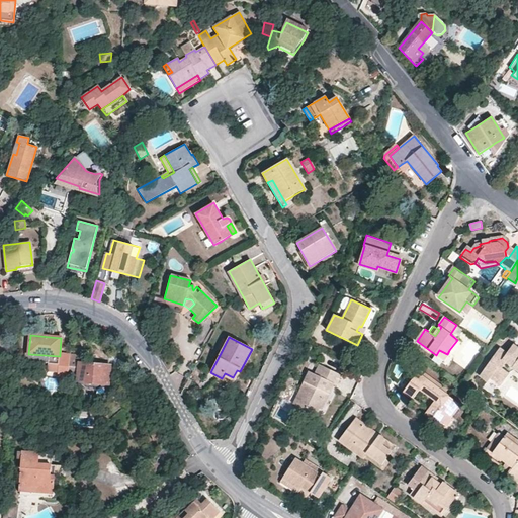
[(219,349),(222,351),(227,341),(224,339),(219,349)]
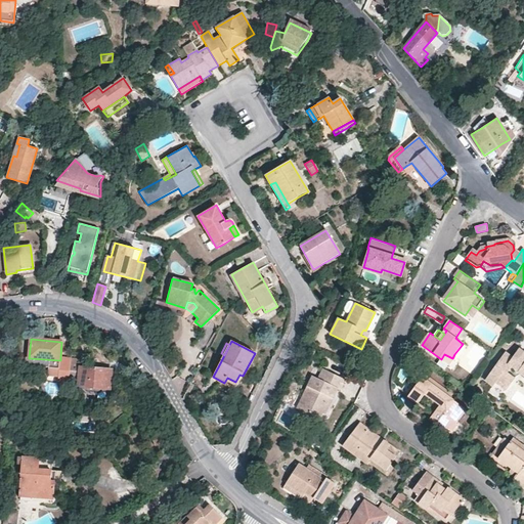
[(523,351),(519,348),(513,356),(506,351),(485,379),(493,384),(495,381),(506,388),(515,378),(508,372),(513,364),(523,372),(523,351)]
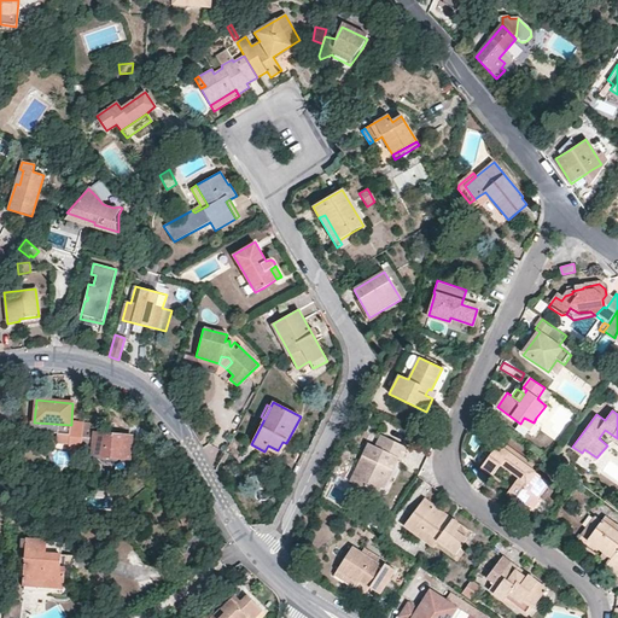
[(524,418),(520,424),(531,432),(540,421),(536,418),(534,423),(524,418)]
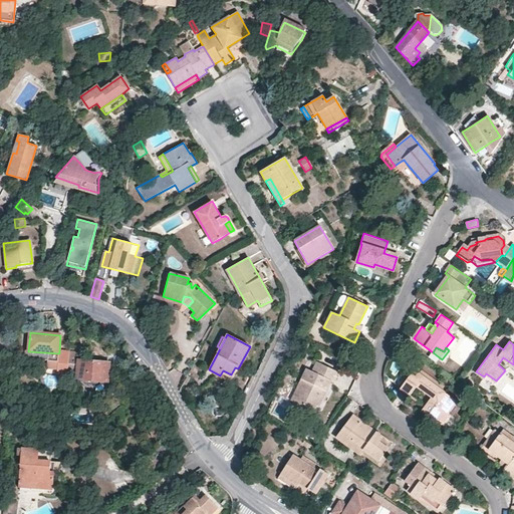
[(59,350),(59,353),(57,376),(67,377),(68,351),(59,350)]
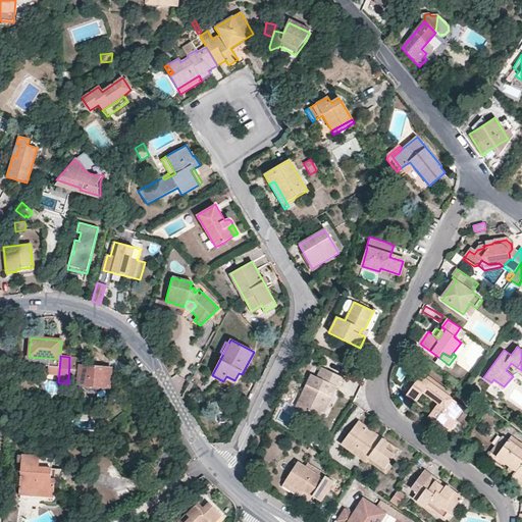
[(77,381),(77,385),(98,387),(98,390),(109,392),(111,369),(80,366),(80,367),(74,366),(73,380),(77,381)]
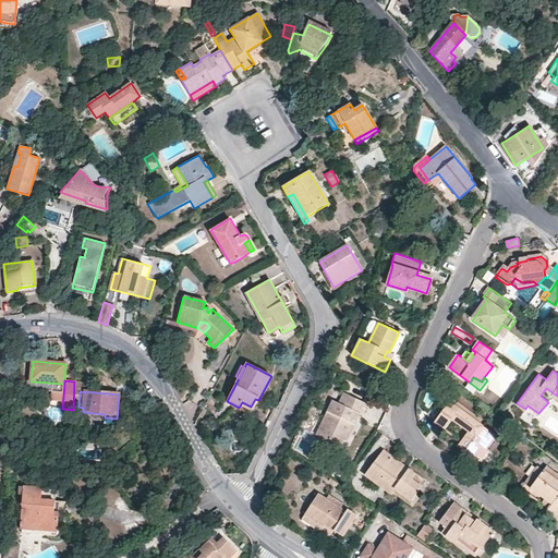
[(340,447),(343,440),(351,423),(354,425),(360,414),(364,416),(368,404),(343,392),(338,403),(332,400),(316,435),(340,447)]
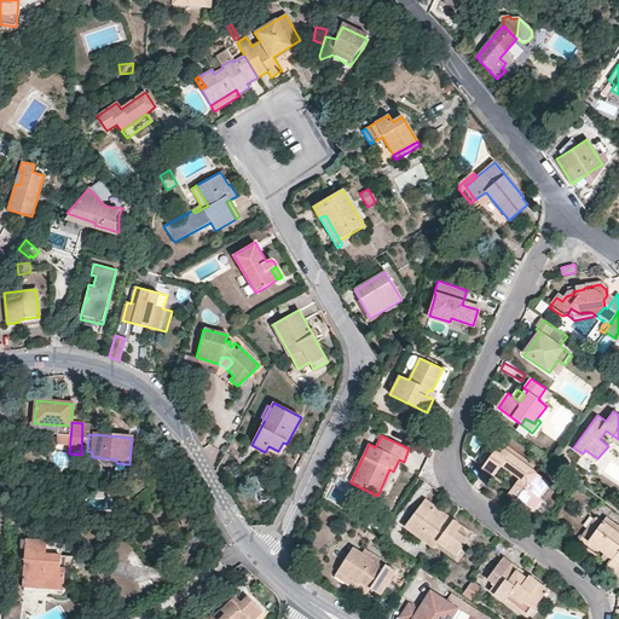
[(501,441),(499,445),(531,469),(534,466),(501,441)]
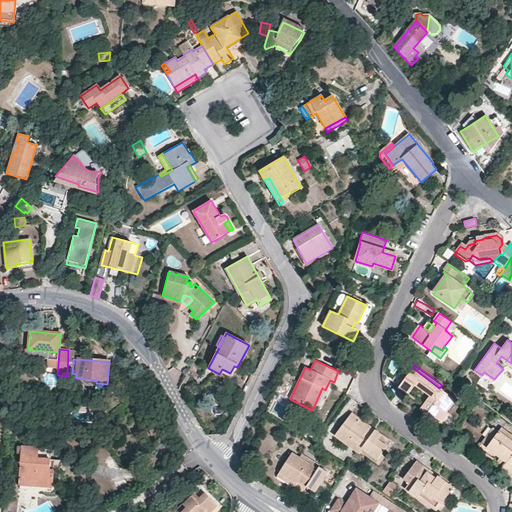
[(234,366),(230,373),(222,369),(219,374),(230,379),(237,367),(234,366)]
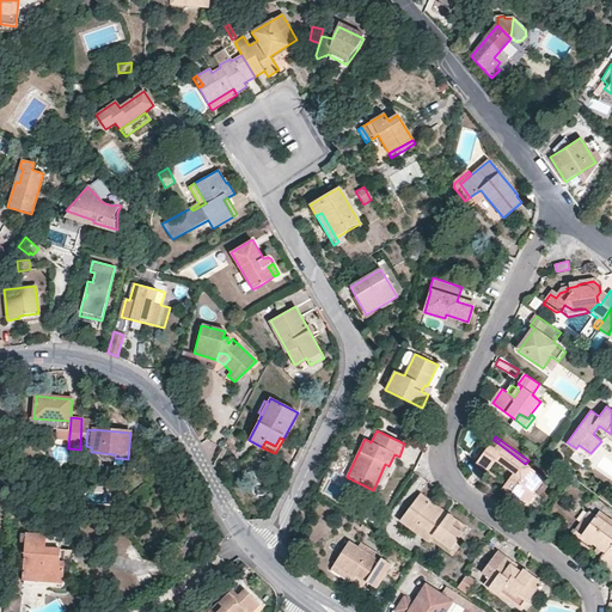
[(487,472),(496,460),(514,473),(505,485),(502,489),(519,501),(527,490),(532,494),(543,477),(525,464),(494,440),(476,464),(487,472)]
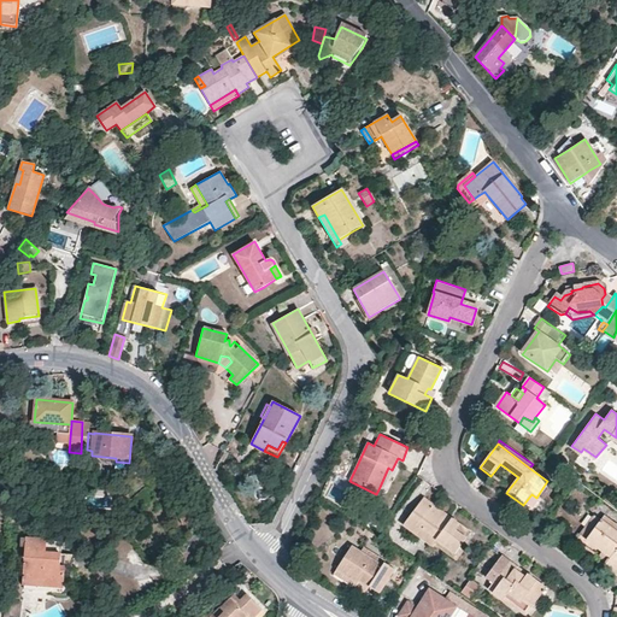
[(380,487),(383,488),(392,470),(388,468),(380,487)]
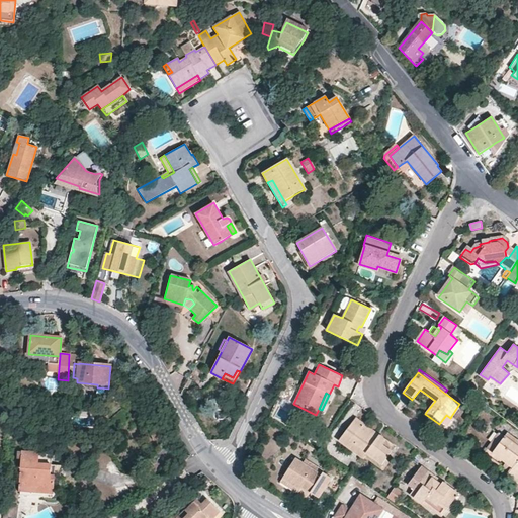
[(450,418),(446,415),(439,424),(445,428),(451,419),(450,418)]
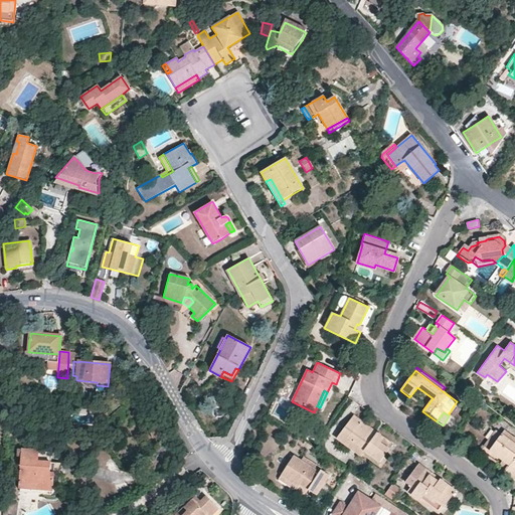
[(376,433),(374,436),(366,430),(368,426),(353,415),(336,438),(348,447),(351,442),(364,451),(379,462),(383,458),(392,445),(376,433)]
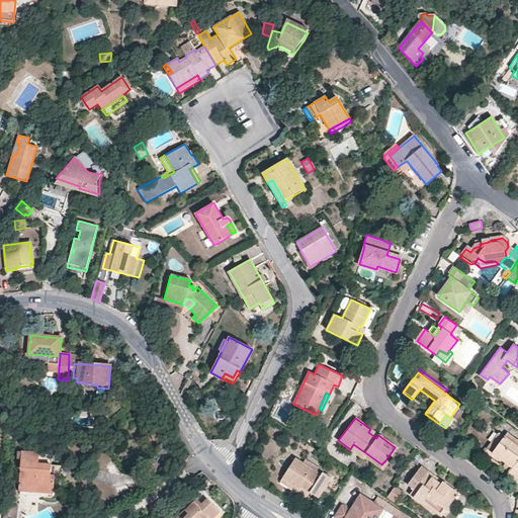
[(153,440),(162,437),(157,425),(148,428),(153,440)]
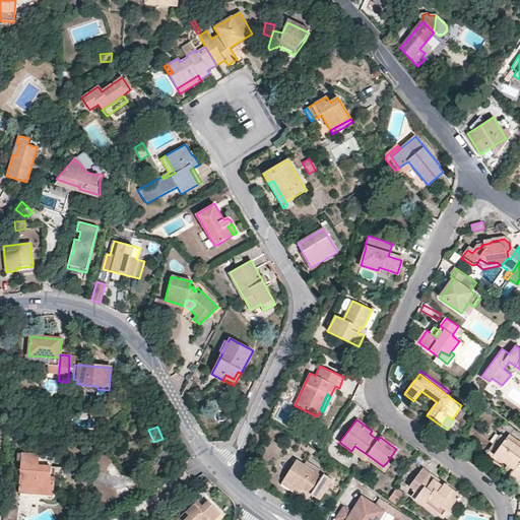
[(378,440),(380,437),(372,431),(370,434),(378,440)]
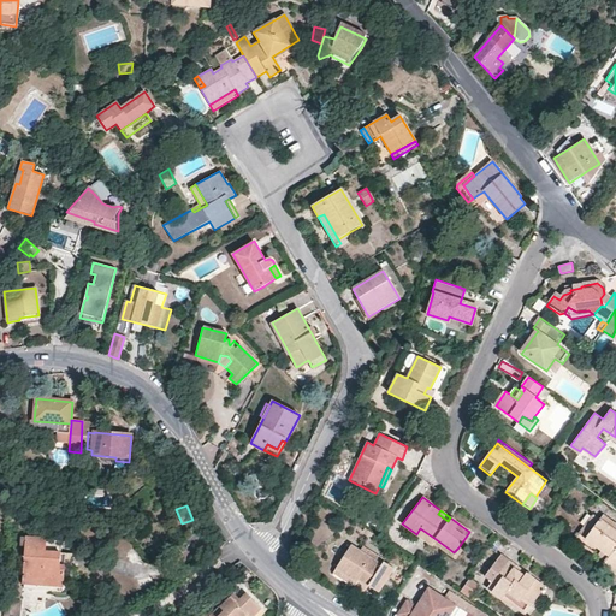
[(119,522),(122,519),(116,511),(112,514),(119,522)]
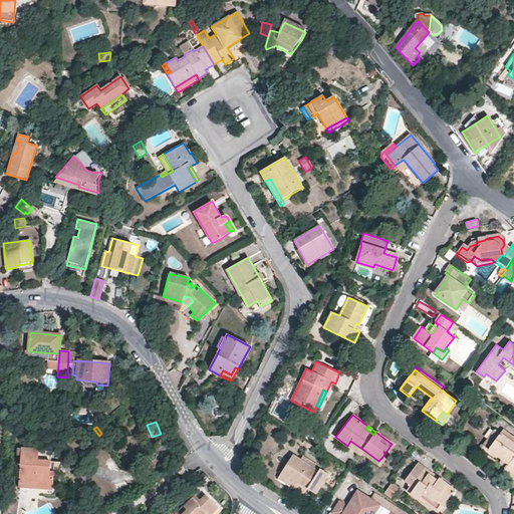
[(495,429),(480,449),(504,468),(508,464),(488,450),(500,433),(495,429)]
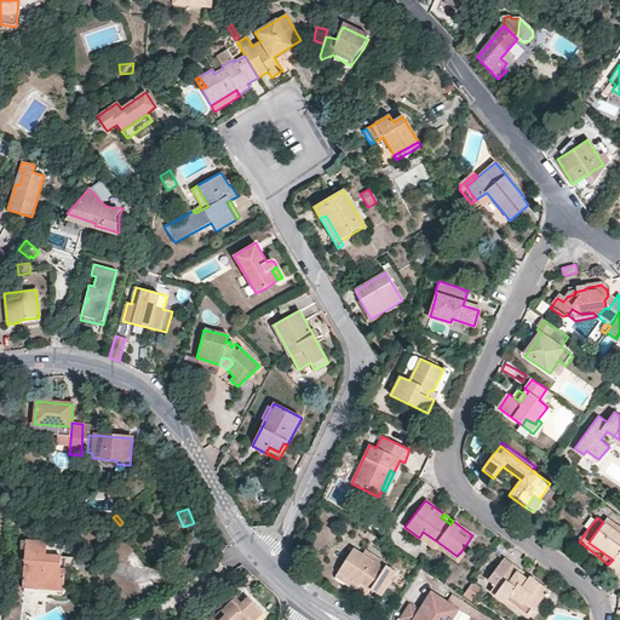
[(603,522),(589,543),(613,560),(608,564),(607,567),(619,575),(619,527),(607,518),(603,522)]
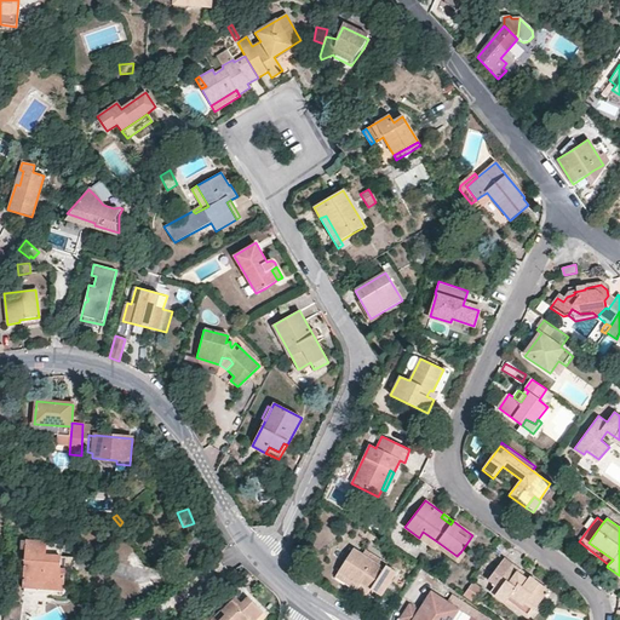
[(423,532),(419,538),(434,549),(436,546),(438,543),(423,532)]
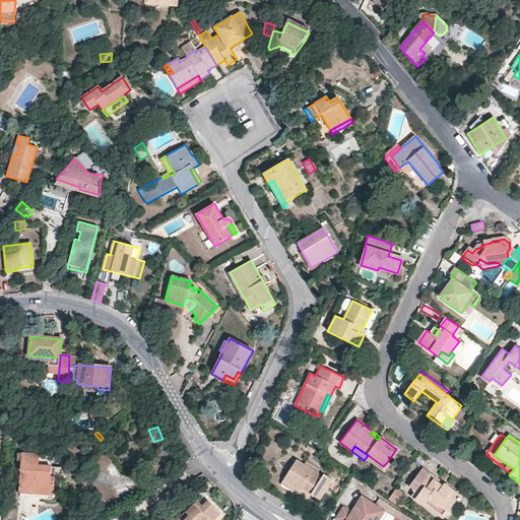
[(17,459),(21,460),(18,492),(54,496),(54,483),(50,483),(50,477),(52,456),(17,453),(17,459)]
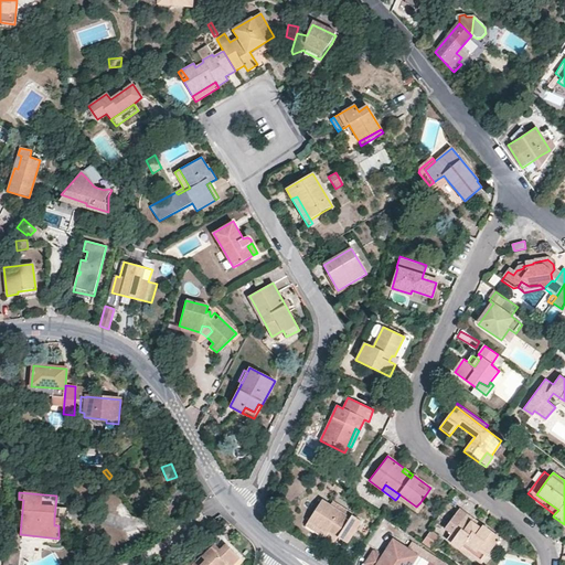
[(327,534),(329,532),(338,537),(347,543),(360,521),(352,515),(350,519),(321,501),(308,522),(327,534)]
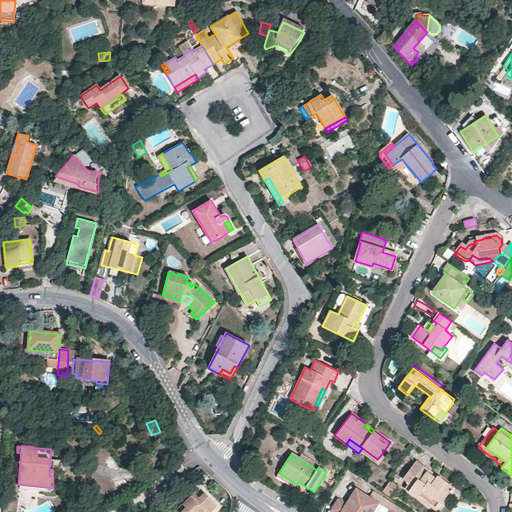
[(417,498),(418,497),(423,490),(441,503),(453,488),(438,476),(435,479),(427,473),(429,471),(416,461),(403,479),(409,483),(405,489),(417,498)]
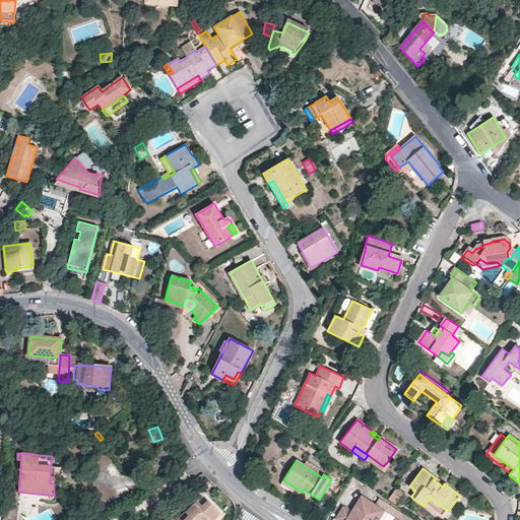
[(442,486),(445,483),(436,478),(434,480),(442,486)]
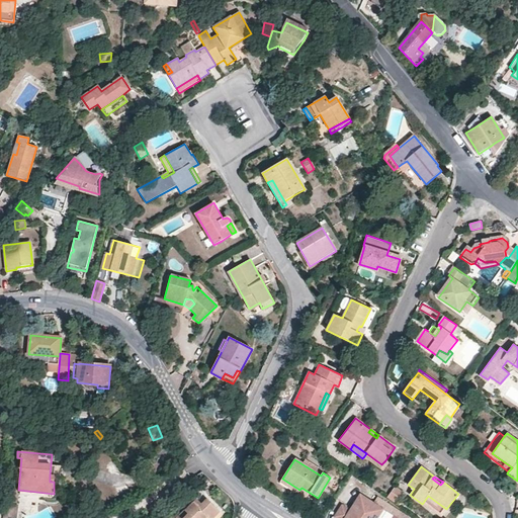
[(282,479),(279,482),(306,499),(310,493),(301,488),(299,490),(282,479)]
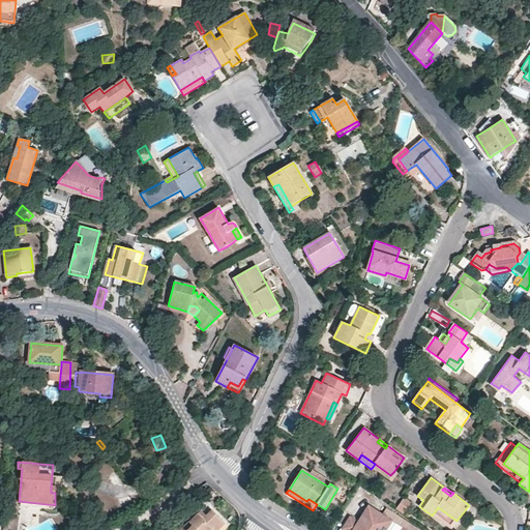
[(410,503),(404,499),(396,508),(402,513),(410,503)]
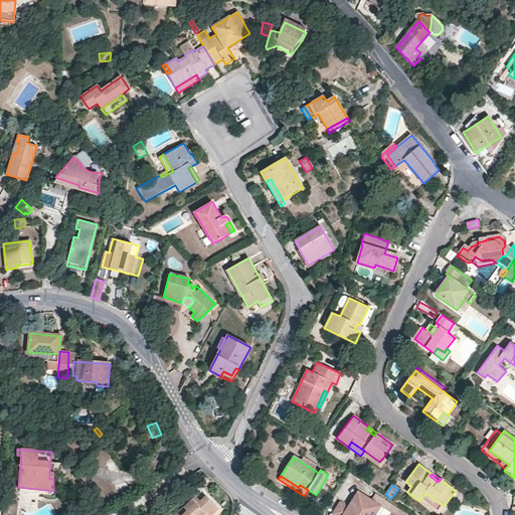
[(374,514),(378,510),(380,506),(358,492),(348,507),(340,502),(332,514),(333,514),(374,514)]
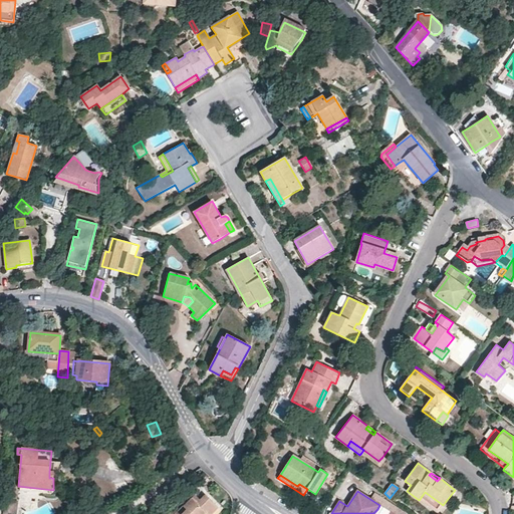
[(438,513),(443,505),(425,492),(420,499),(438,513)]
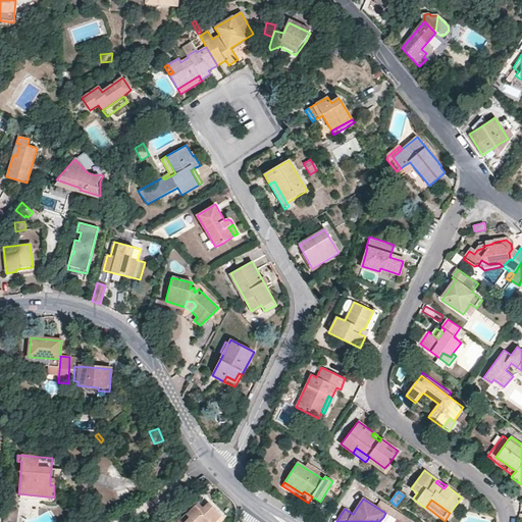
[(198,505),(187,515),(188,516),(181,521),(180,521),(178,521),(216,521),(221,517),(208,505),(203,510),(198,505)]
